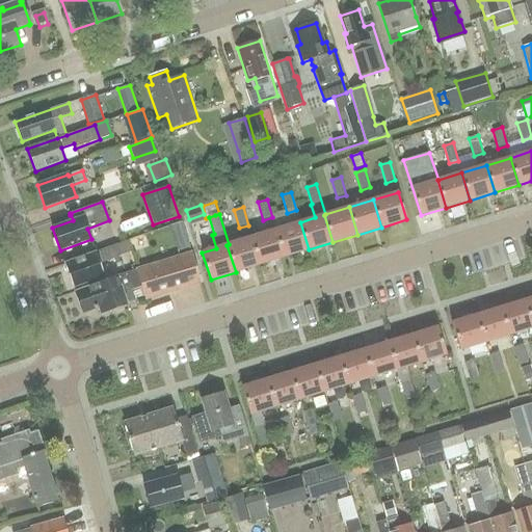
[(309,249),(300,222),(275,230),(285,258),(309,249)]
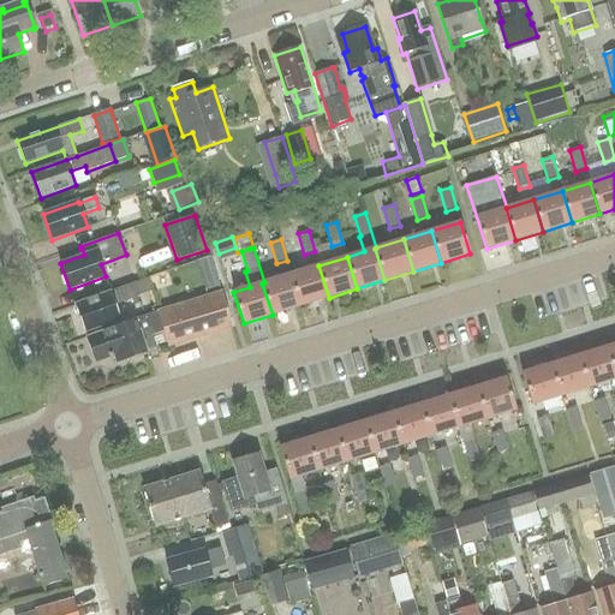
[(329,298),(318,266),(291,274),(300,306),(329,298)]
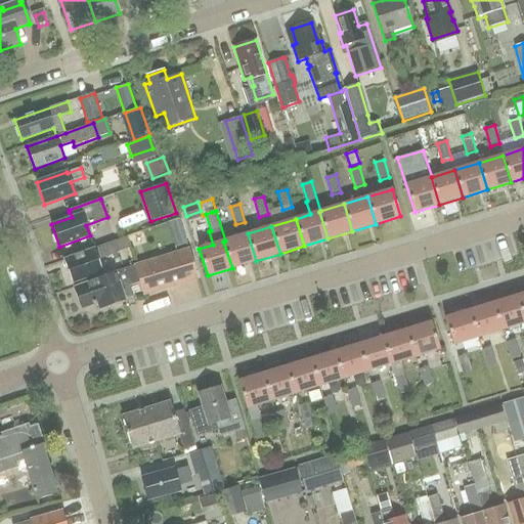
[(248,233),(225,241),(223,242),(232,268),(256,261),(248,233)]
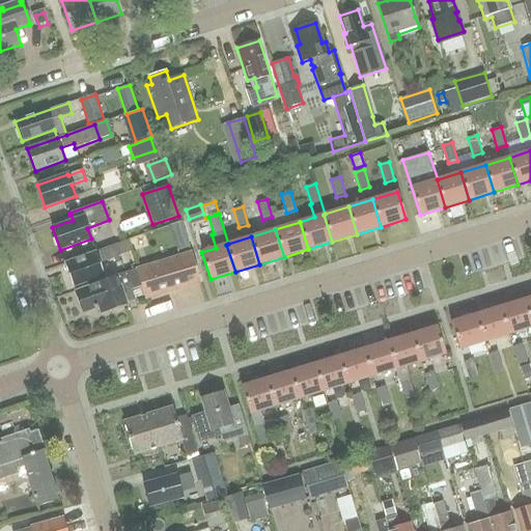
[(120,256),(133,252),(129,243),(117,247),(116,246),(65,263),(74,287),(104,276),(100,263),(120,256)]
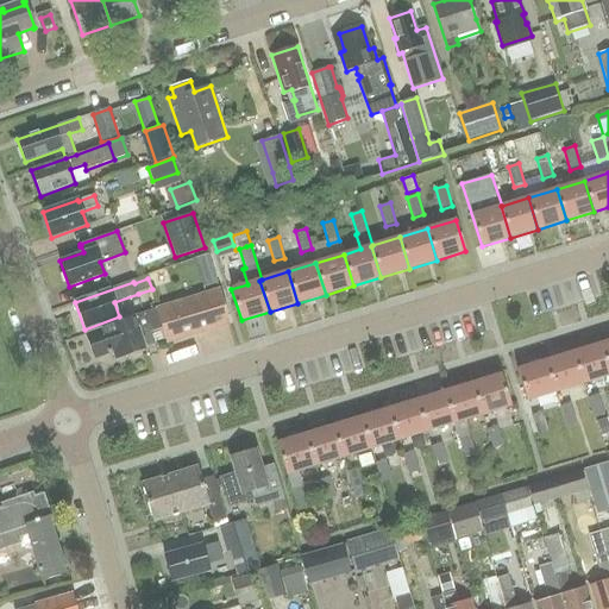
[(156,308),(157,309),(163,327),(169,343),(231,324),(220,288),(156,308)]
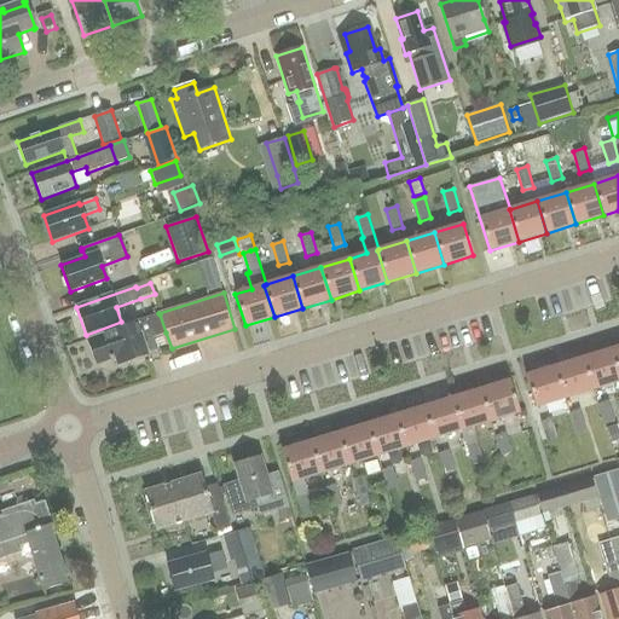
[(155,337),(166,333),(160,314),(120,329),(87,341),(97,365),(120,357),(122,364),(149,354),(142,334),(152,330),(155,337)]
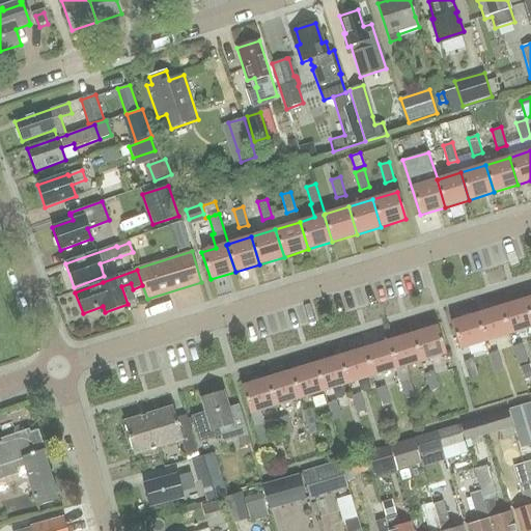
[(530,328),(530,320),(525,300),(500,307),(509,335),(530,328)]
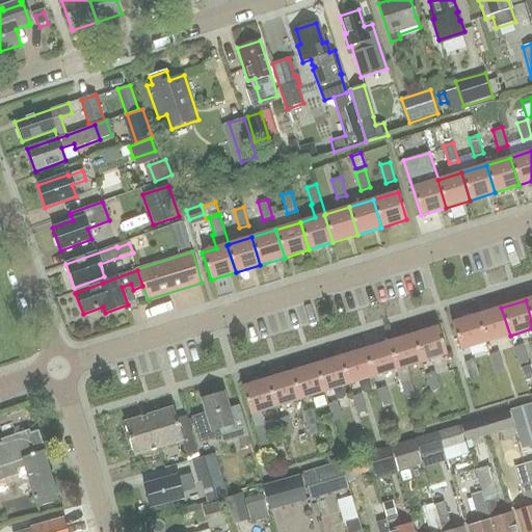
[(510,336),(501,308),(477,316),(485,343),(510,336)]
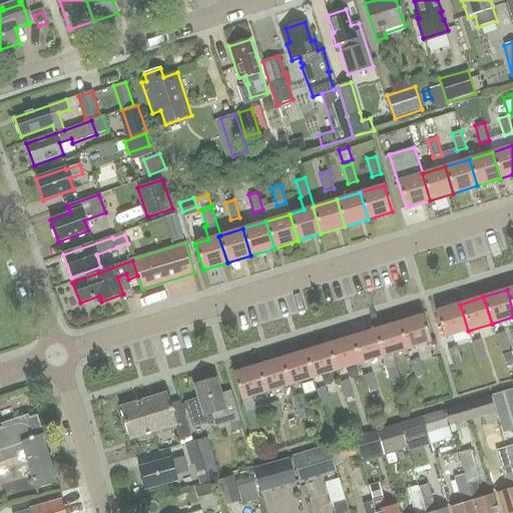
[(468,331),(460,305),(436,312),(444,338),(468,331)]
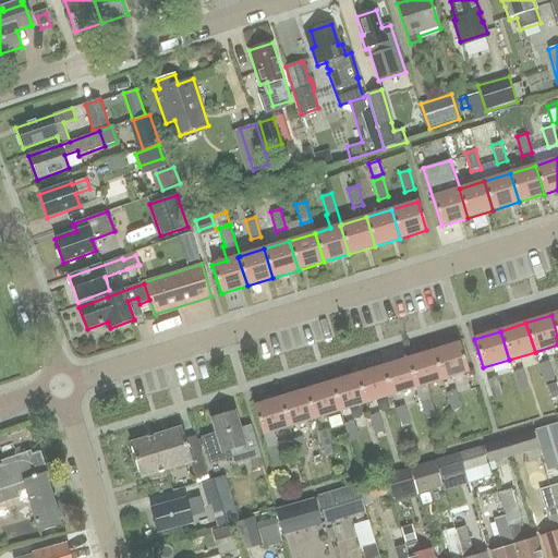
[(458,391),(453,377),(469,372),(460,343),(434,351),(443,380),(441,380),(451,412),(462,409),(457,391),(458,391)]
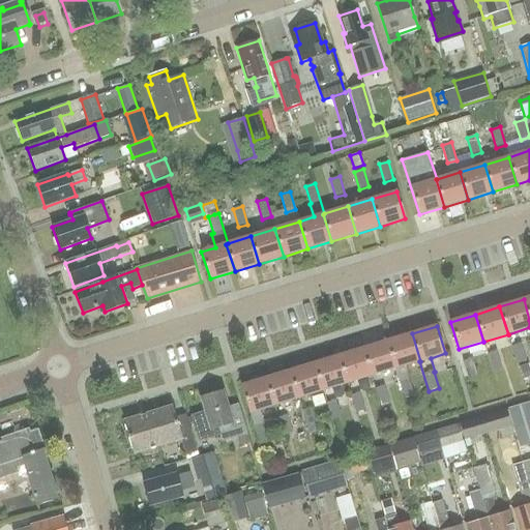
[(410,379),(406,365),(419,361),(420,361),(412,333),(387,342),(395,369),(405,400),(414,396),(409,380),(410,379)]
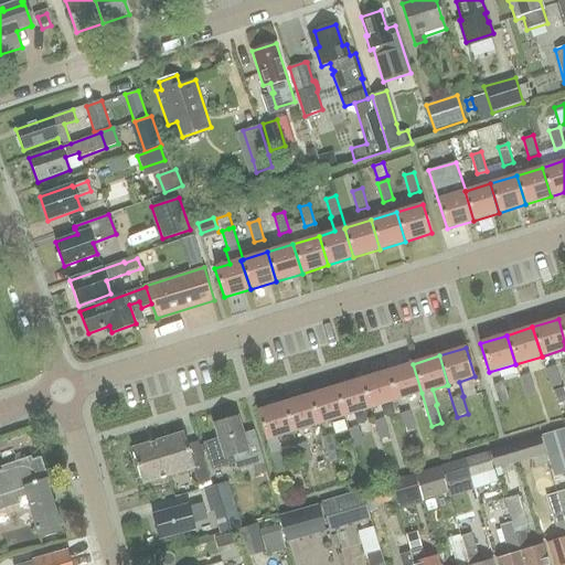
[(396,401),(422,393),(413,364),(387,372),(396,401)]
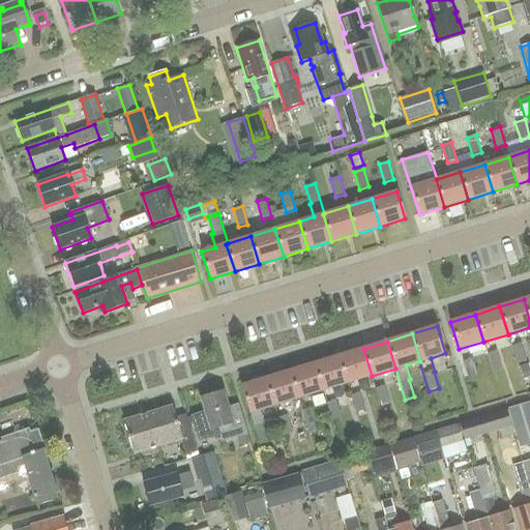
[(527,361),(521,344),(511,346),(517,364),(527,361)]
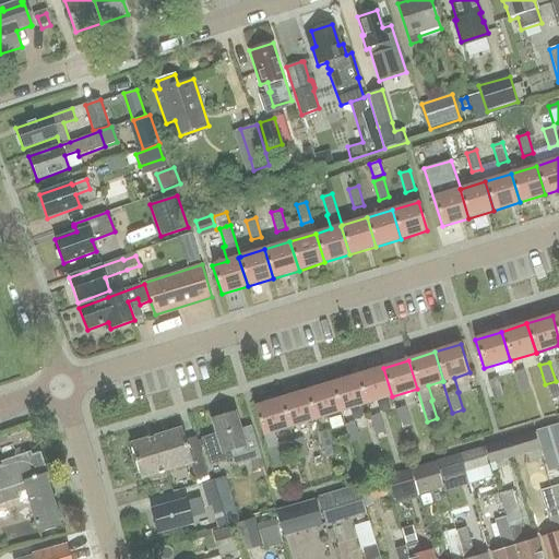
[(392,396),(383,368),(357,376),(366,404),(392,396)]
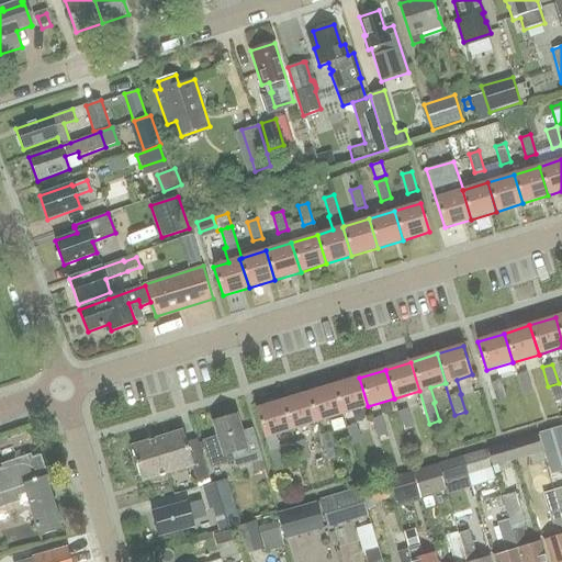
[(532,391),(527,372),(517,375),(523,394),(532,391)]
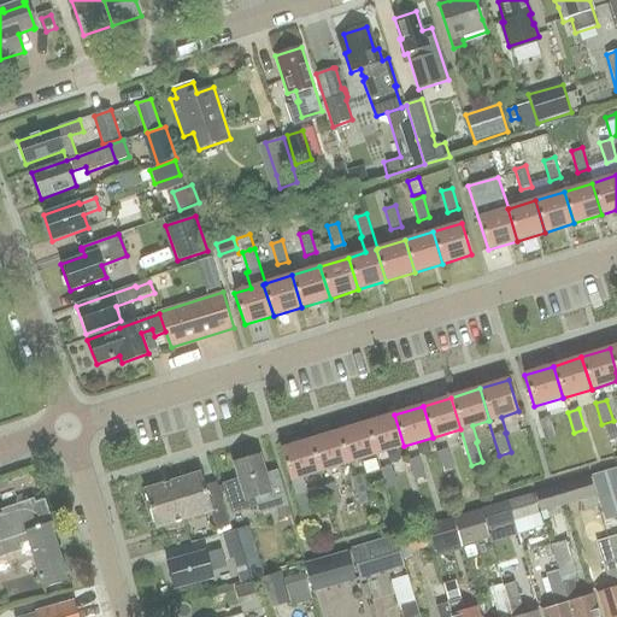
[(366,423),(376,456),(404,446),(394,415),(366,423)]
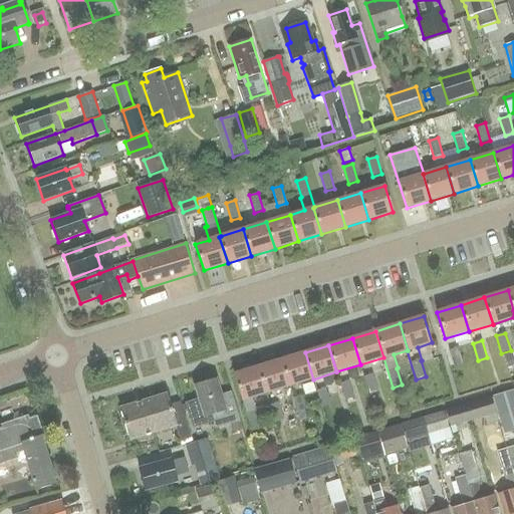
[(463,364),(458,347),(449,350),(454,367),(463,364)]
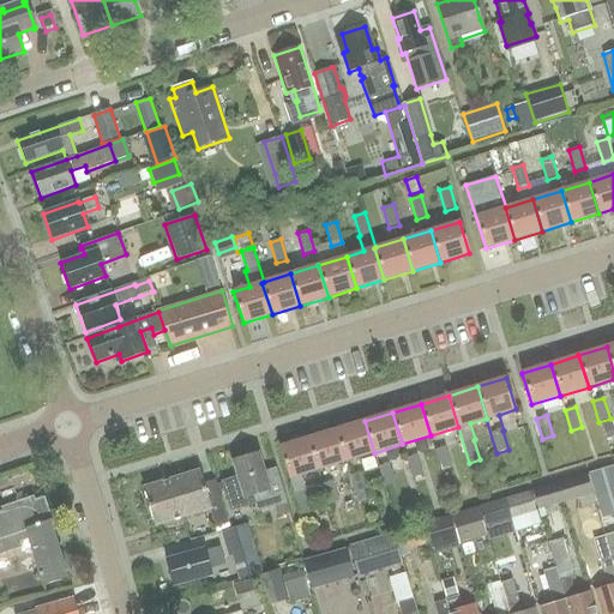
[(374,453),(365,421),(336,429),(345,462),(374,453)]
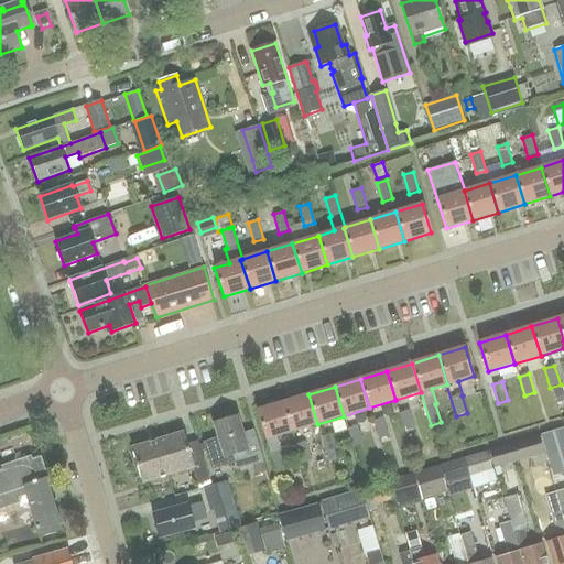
[(552,391),(556,405),(563,402),(563,396),(562,389),(552,391)]
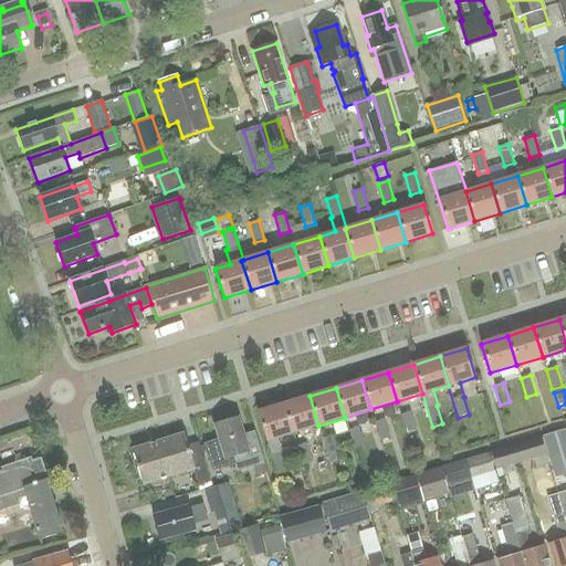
[(318,426),(310,396),(284,405),(293,433),(318,426)]
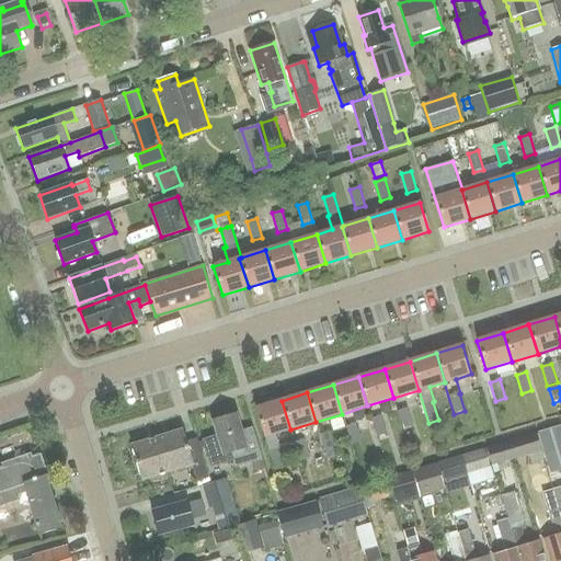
[(285,467),(275,434),(290,430),(282,401),(255,409),(274,470),(285,467)]
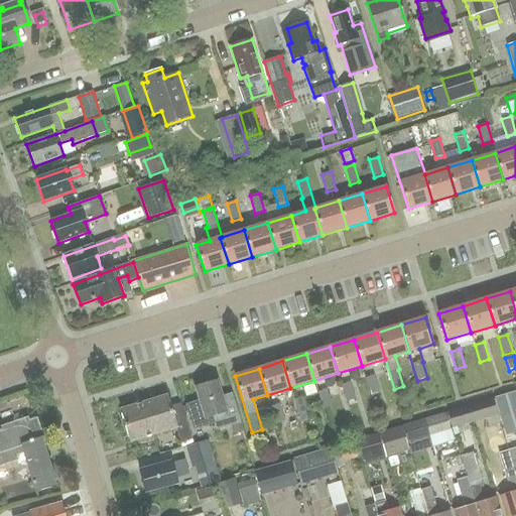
[(375,376),(366,379),(371,395),(380,392),(375,376)]
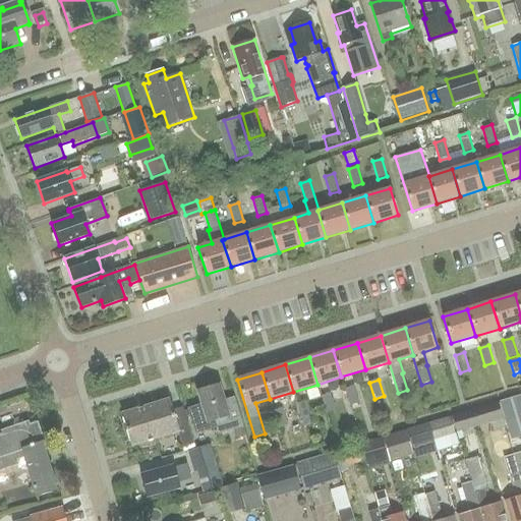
[(235,400),(225,403),(220,385),(197,392),(201,405),(187,409),(193,427),(214,421),(218,435),(233,430),(243,427),(235,400)]
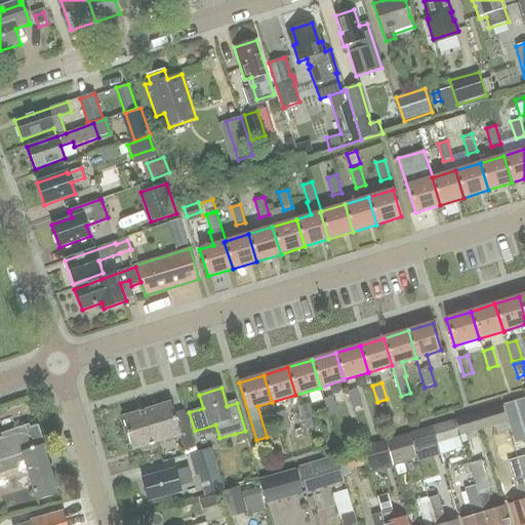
[(362,407),(357,389),(348,392),(353,409),(362,407)]
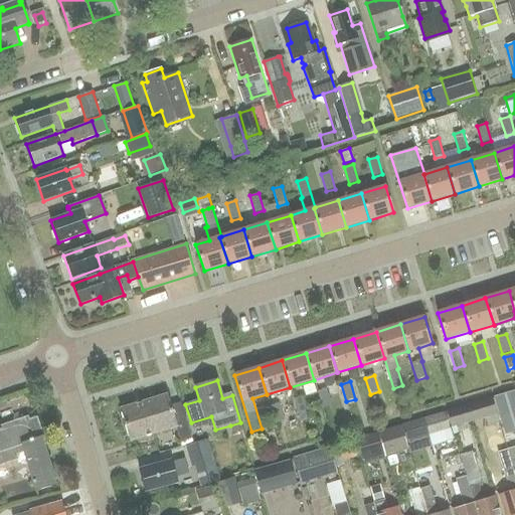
[(322,409),(332,406),(327,389),(317,392),(322,409)]
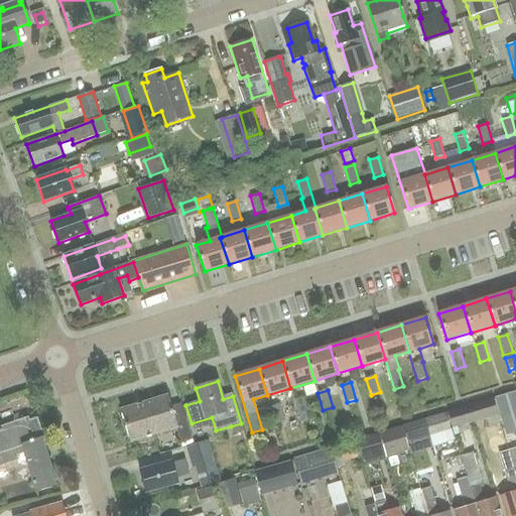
[(515,416),(515,392),(495,399),(502,421),(515,416)]
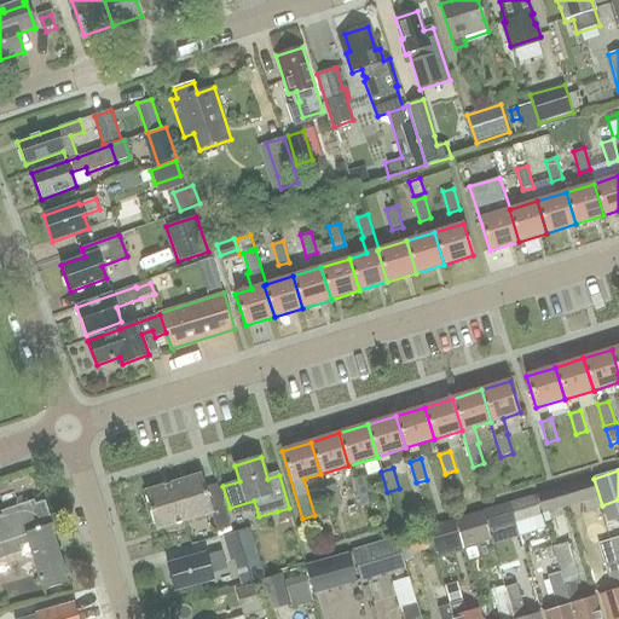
[(218,484),(204,487),(201,475),(145,492),(157,530),(212,514),(217,532),(231,528),(218,484)]
